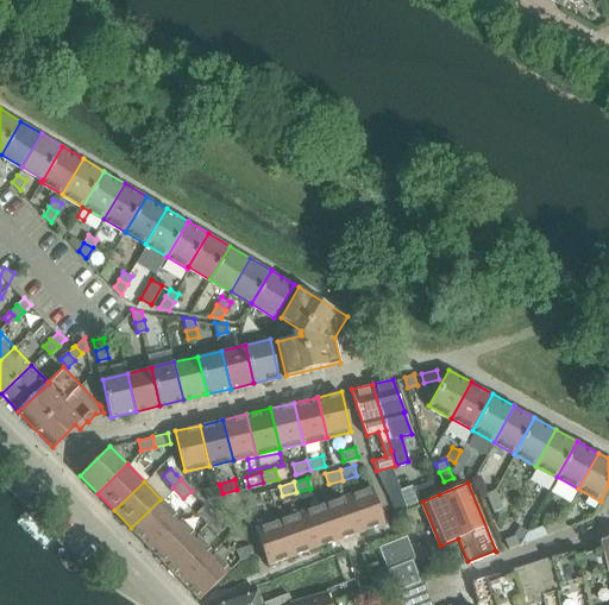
[(223,493),(219,484),(205,487),(207,498),(223,493)]
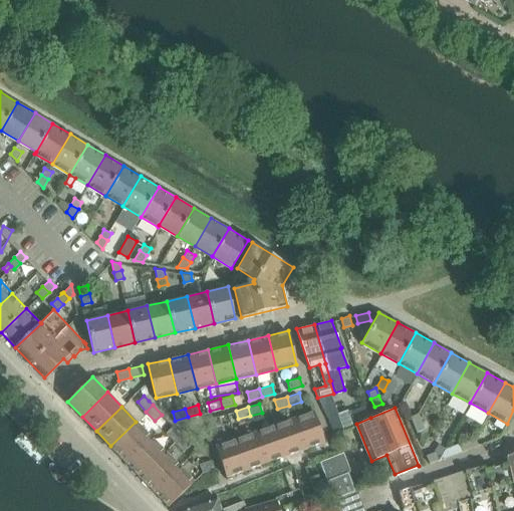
[(324,441),(313,410),(293,417),(304,448),(324,441)]
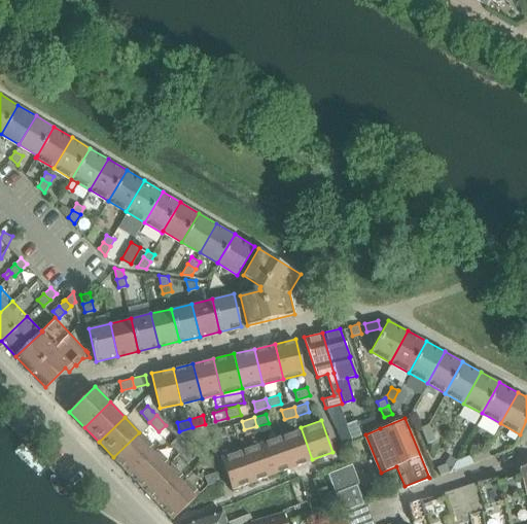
[(355,420),(336,427),(341,442),(342,443),(361,434),(355,420)]
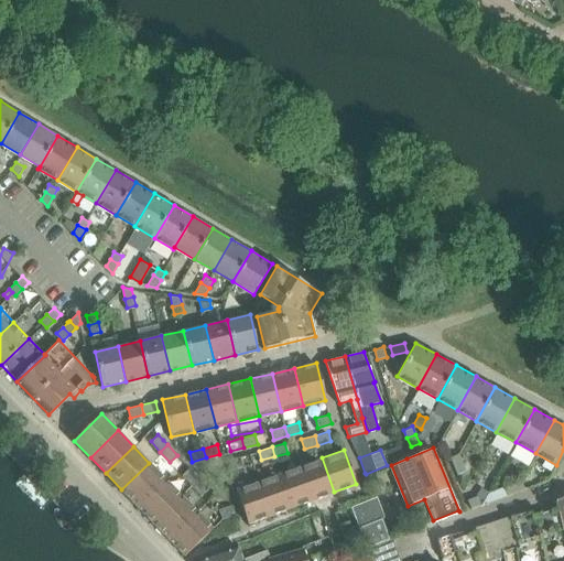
[(459,452),(449,456),(454,465),(463,461),(459,452)]
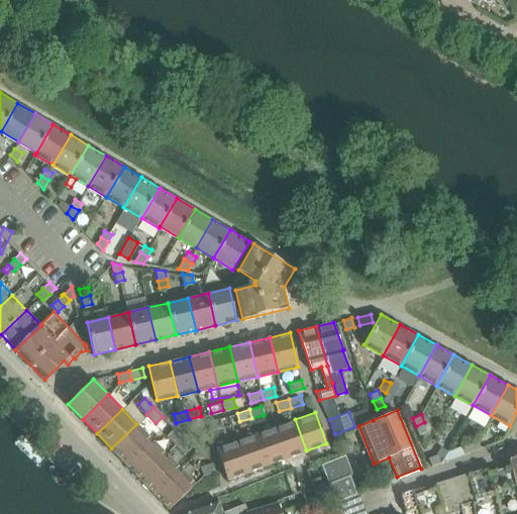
[(208,420),(210,429),(223,426),(221,417),(208,420)]
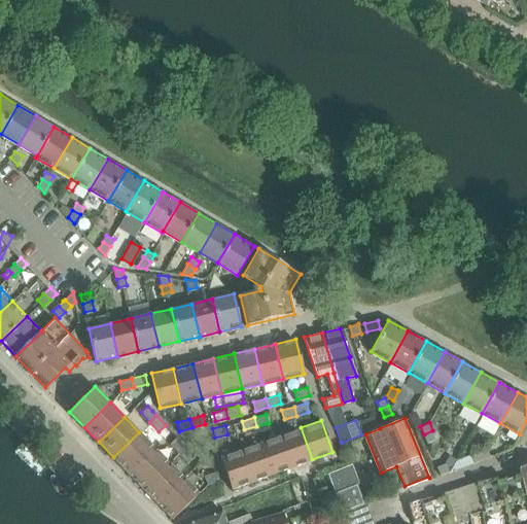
[(301,427),(281,434),(292,466),(312,459),(301,427)]
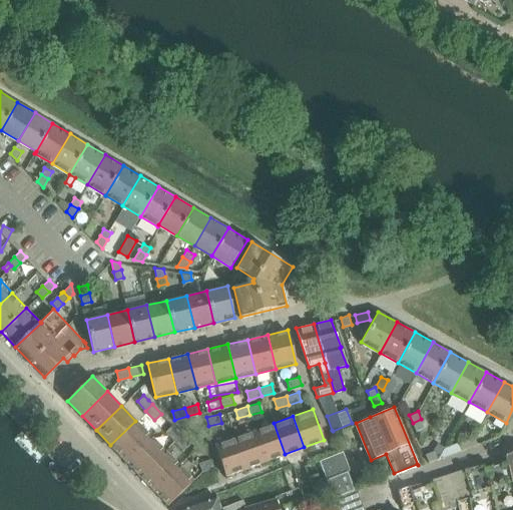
[(421,419),(413,423),(416,431),(425,427),(421,419)]
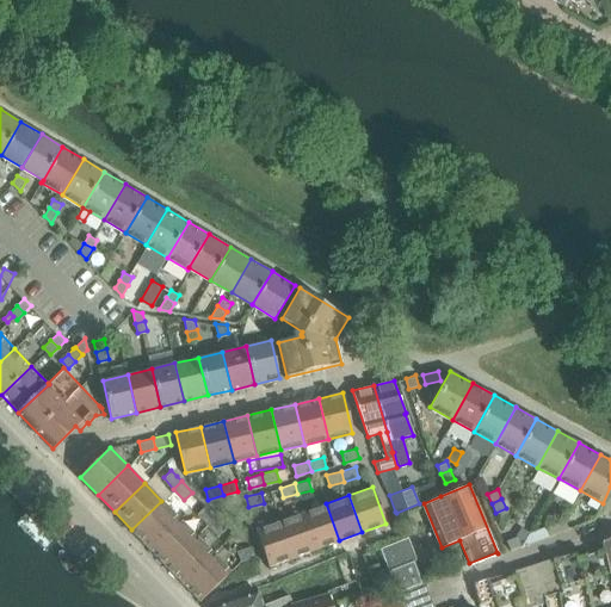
[(131,530),(149,547),(179,518),(161,501),(131,530)]
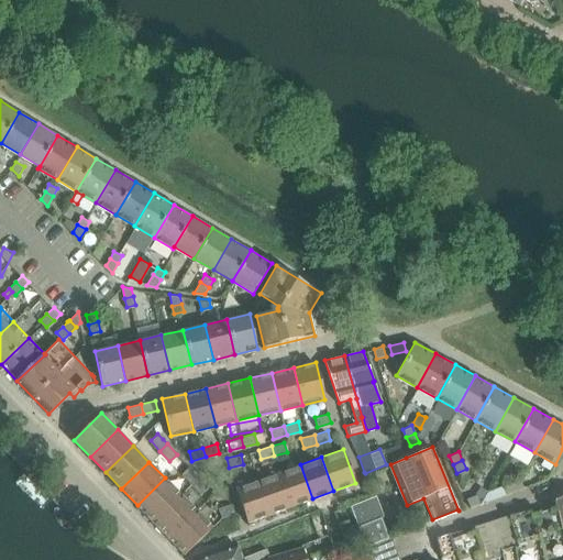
[(300,464),(279,472),(291,506),(312,498),(300,464)]
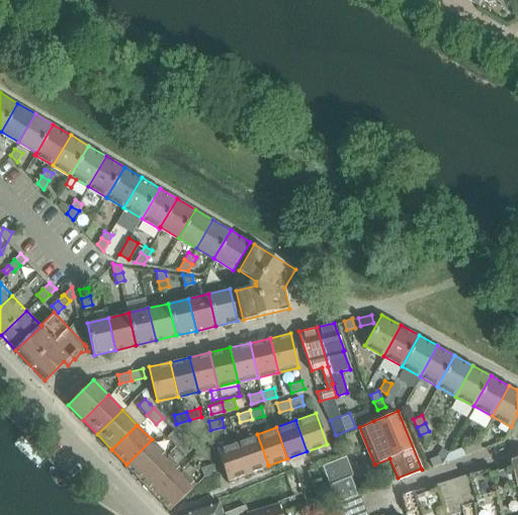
[(176,444),(183,438),(174,429),(167,435),(176,444)]
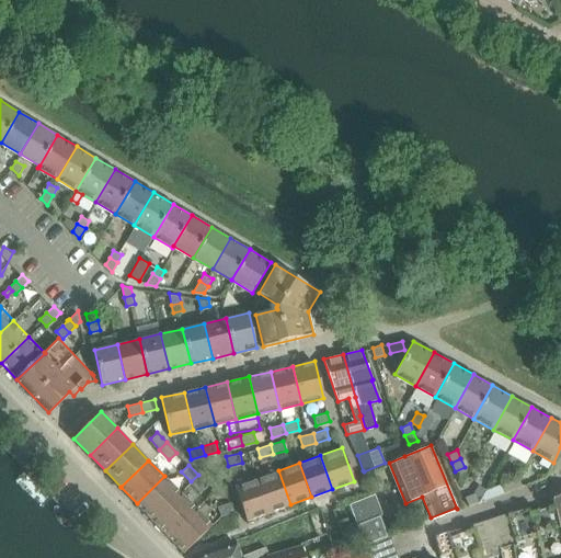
[(268,512),(290,504),(278,470),(258,478),(268,512)]
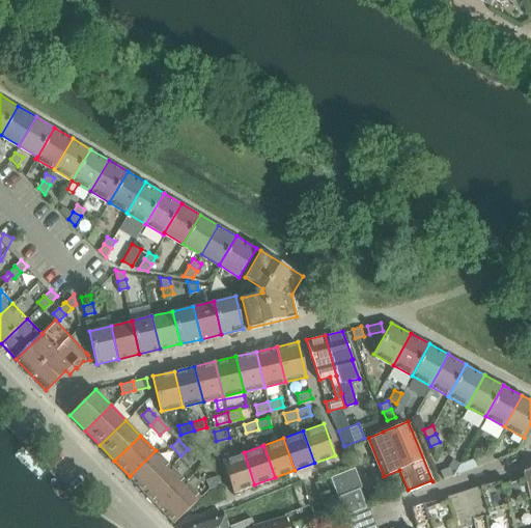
[(188,449),(180,455),(190,465),(196,459),(188,449)]
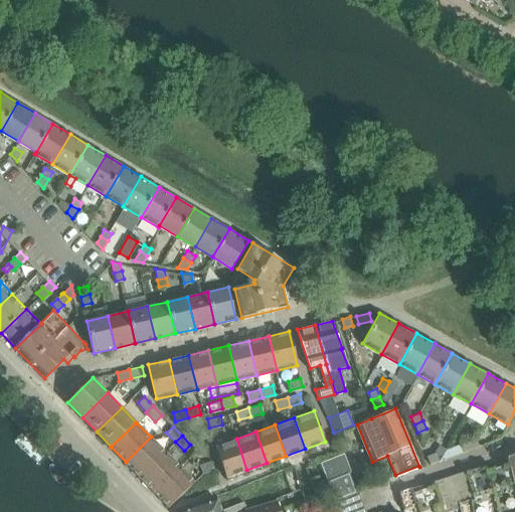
[(468,439),(471,448),(479,445),(476,436),(468,439)]
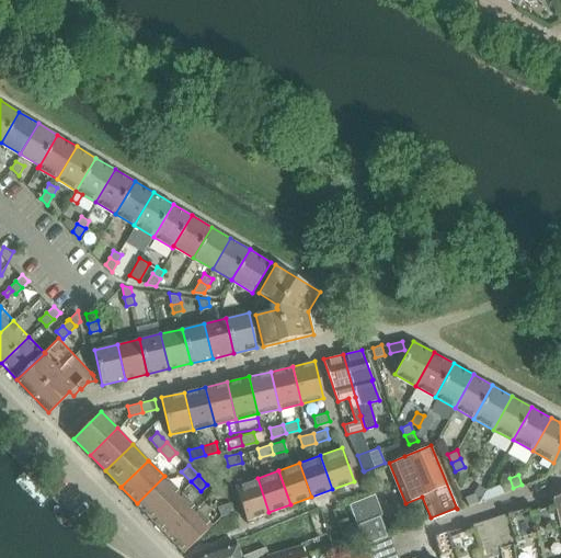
[(137,503),(152,519),(180,492),(164,476),(137,503)]
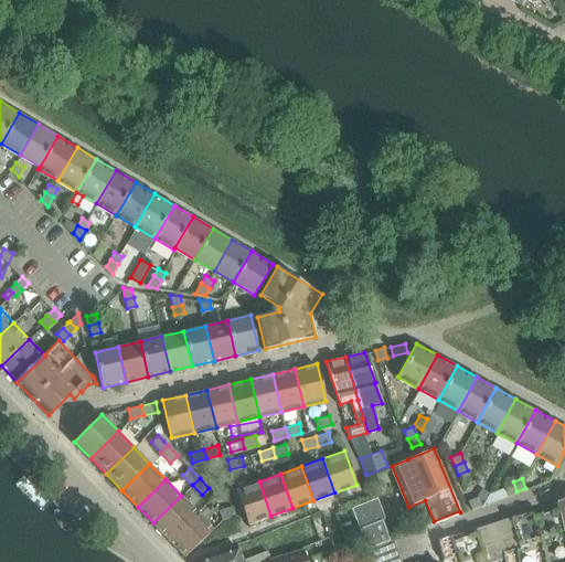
[(270,516),(259,481),(237,489),(249,523),(270,516)]
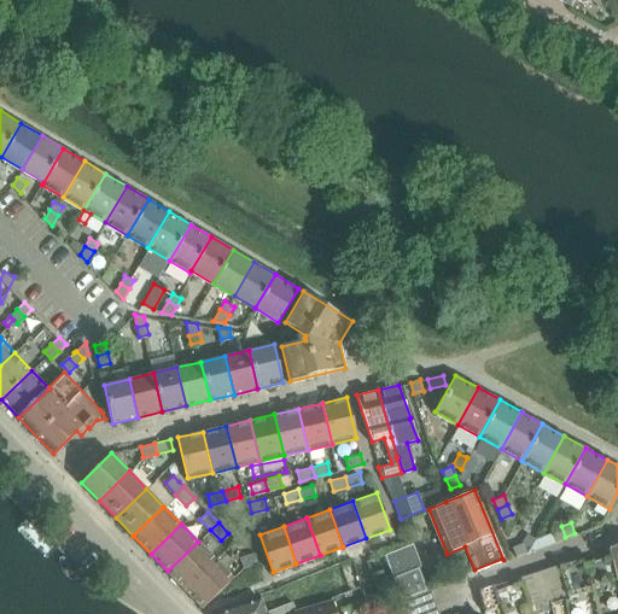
[(561,526),(552,530),(555,541),(565,537),(561,526)]
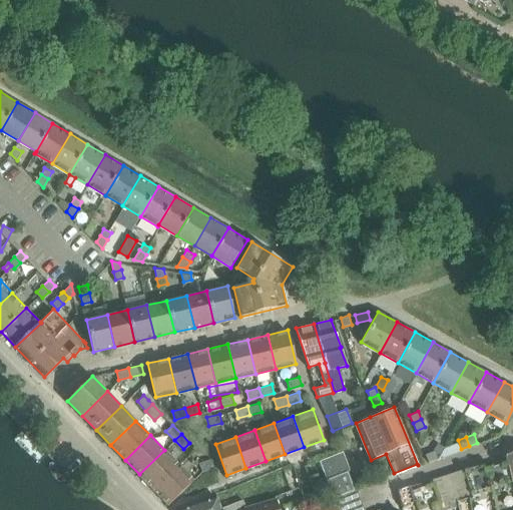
[(434,449),(426,452),(429,461),(439,457),(445,446),(438,442),(434,449)]
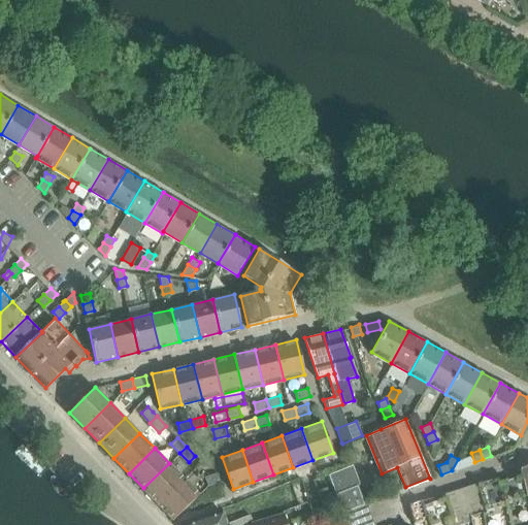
[(143,488),(158,503),(184,479),(169,463),(143,488)]
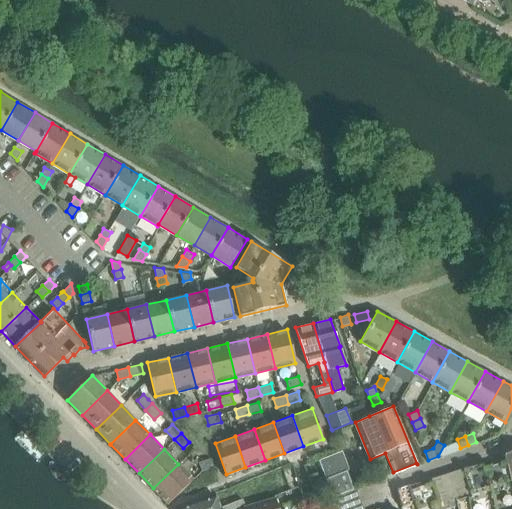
[(503,454),(505,459),(511,485),(511,450),(504,453),(504,454),(503,454)]
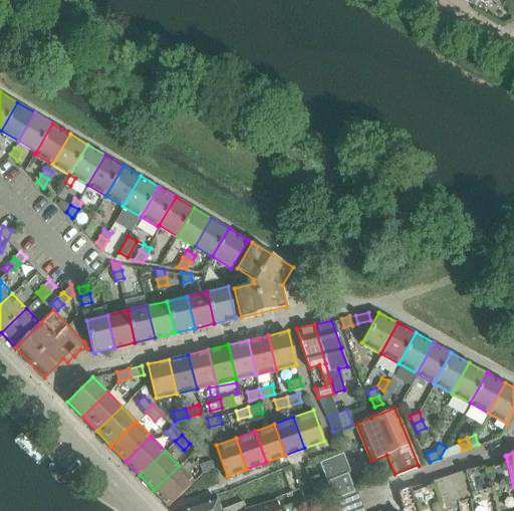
[(331,456),(319,461),(327,479),(339,474),(331,456)]
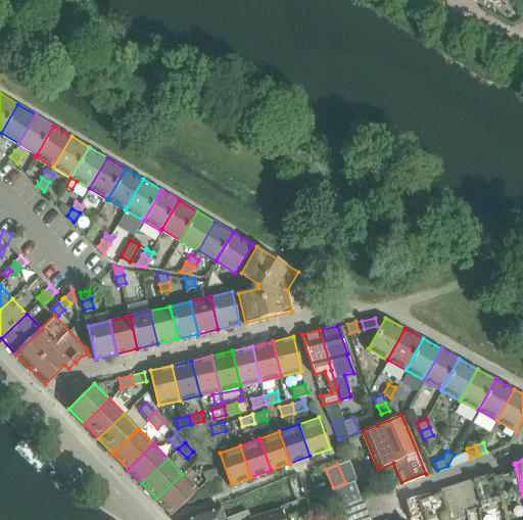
[(216,467),(203,471),(206,480),(219,475),(216,467)]
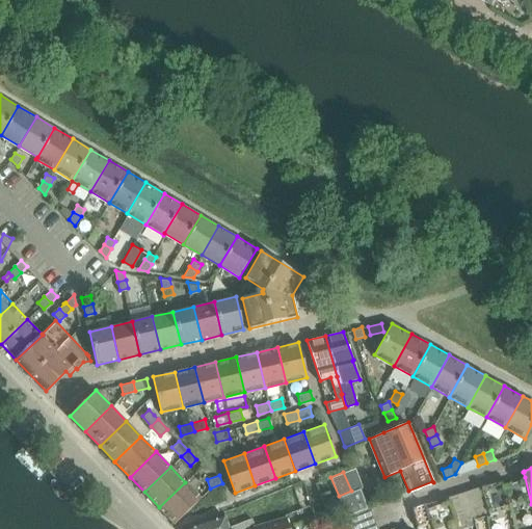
[(531,528),(531,504),(525,477),(503,484),(503,485),(509,507),(514,528),(531,528)]
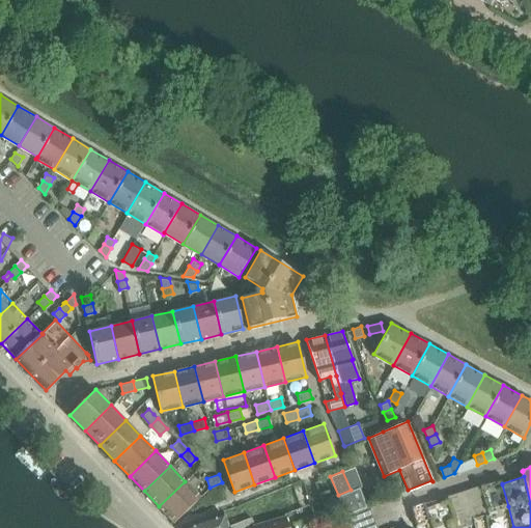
[(302,479),(291,482),(300,506),(310,503),(302,479)]
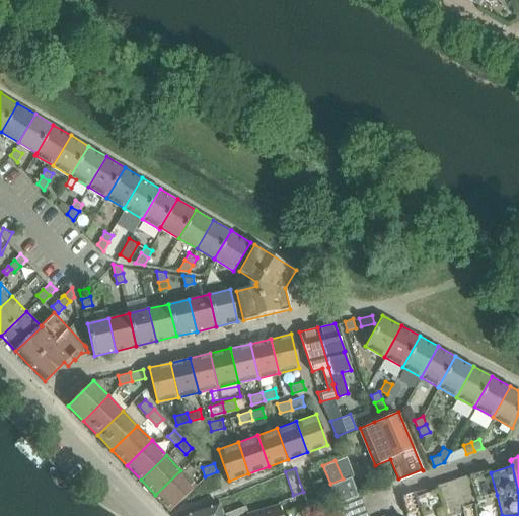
[(466,476),(474,501),(477,515),(502,515),(497,495),(491,473),(491,472),(490,469),(466,476)]
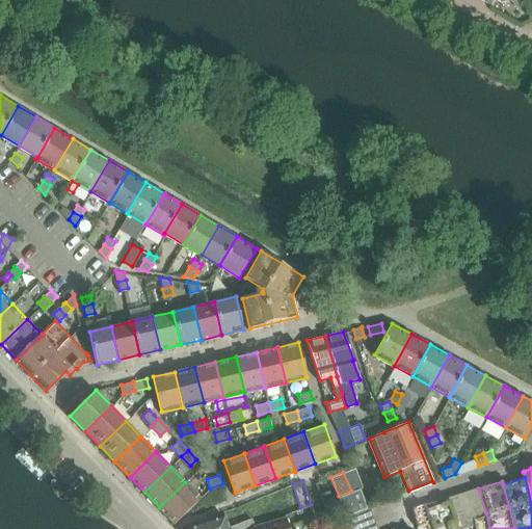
[(185,482),(159,507),(175,523),(190,507),(201,498),(185,482)]
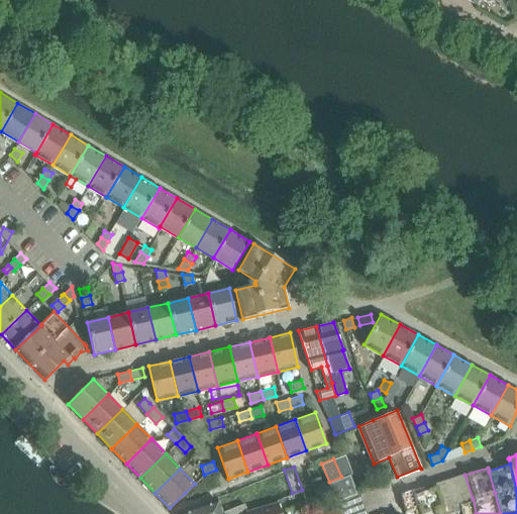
[(341,477),(329,482),(336,501),(337,504),(340,513),(366,513),(358,492),(356,493),(349,474),(341,477)]
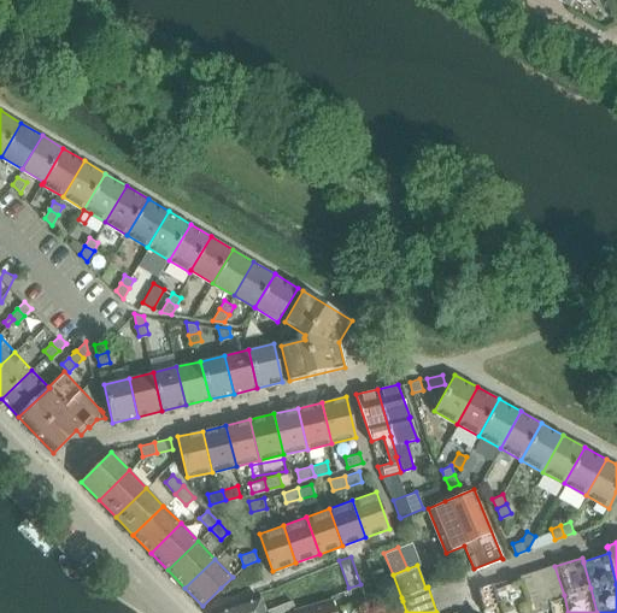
[(554,566),(529,575),(540,609),(542,609),(551,607),(552,612),(568,612),(564,595),(554,566)]
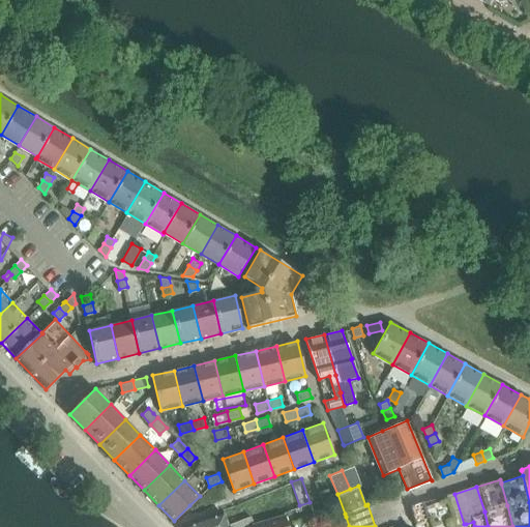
[(423,504),(429,520),(430,526),(455,526),(464,524),(454,494),(423,504)]
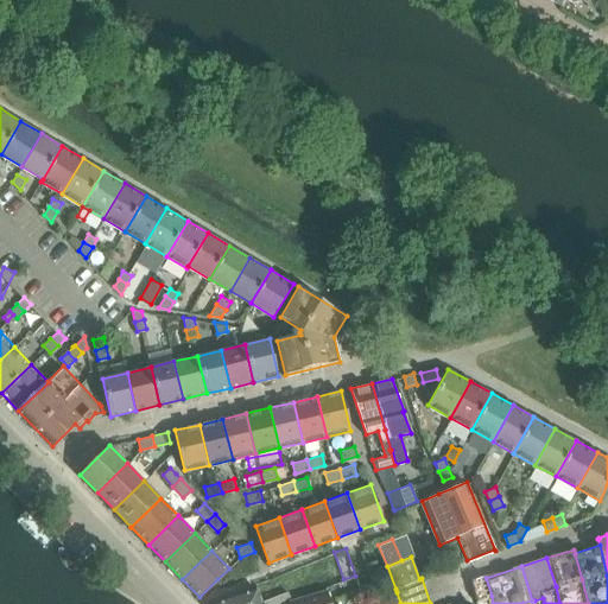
[(492,596),(486,578),(485,573),(470,578),(476,601),(492,596)]
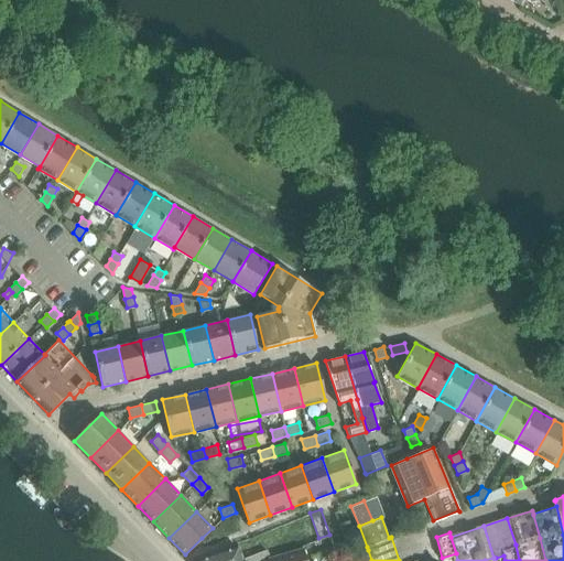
[(259,560),(266,559),(263,554),(269,553),(267,548),(242,558),(238,546),(194,560),(259,560)]
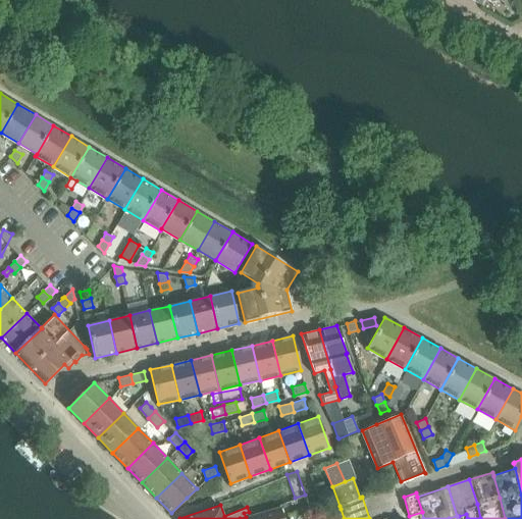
[(284,518),(281,507),(249,516),(249,517),(243,518),(284,518)]
